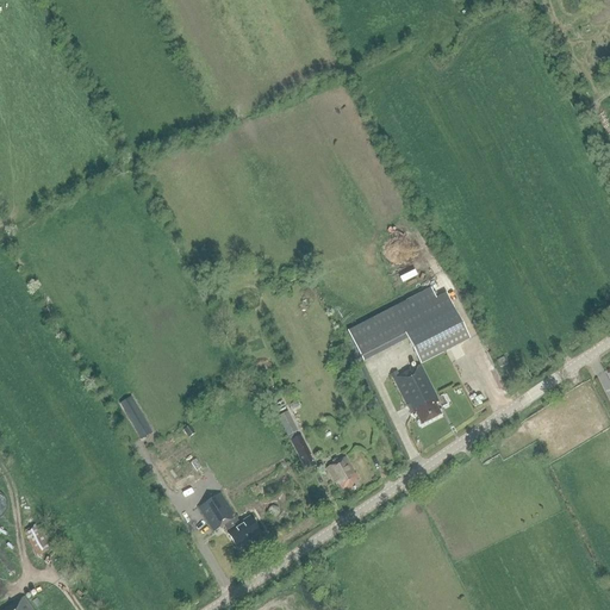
[(470,340),(446,293),(437,297),(431,286),(348,331),(363,361),(372,356),(405,338),(419,365),(470,340)]
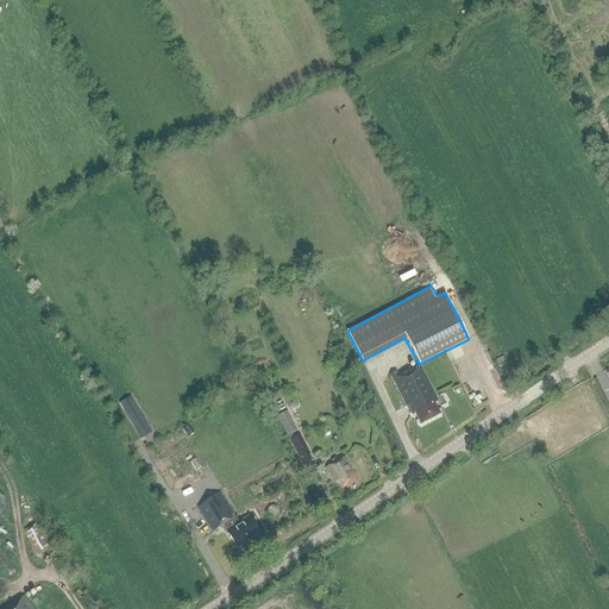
[(500,368),(507,364),(503,357),(496,360),(500,368)]
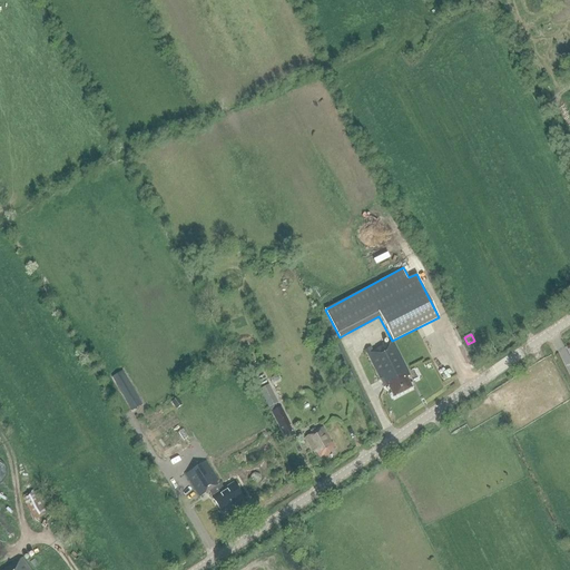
[(392,342),(373,351),(371,346),(364,350),(383,387),(387,385),(393,396),(411,387),(404,374),(408,372),(392,342)]
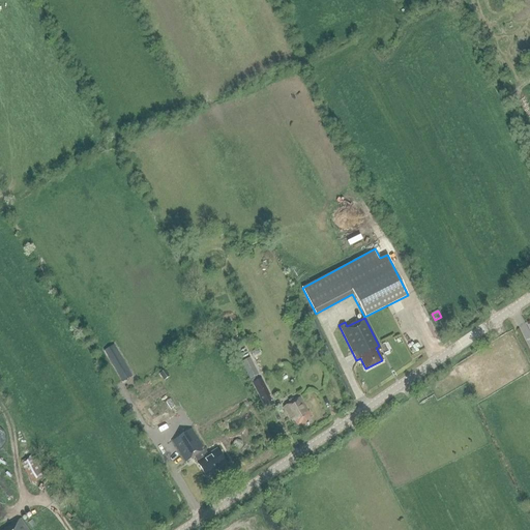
[(104,351),(122,382),(131,377),(114,346),(104,351)]
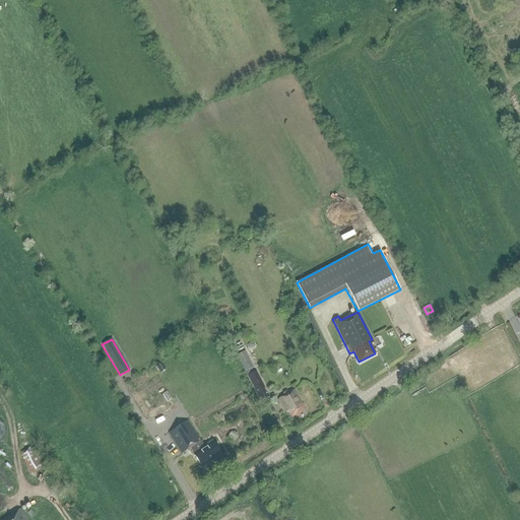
[(244,352),(237,355),(245,372),(252,369),(244,352)]
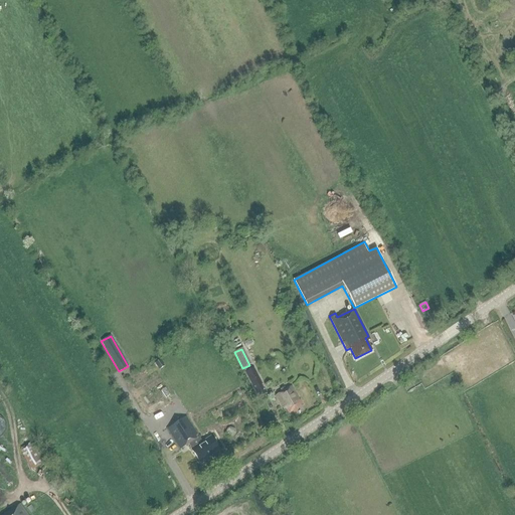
[(160,359),(154,363),(159,370),(164,366),(160,359)]
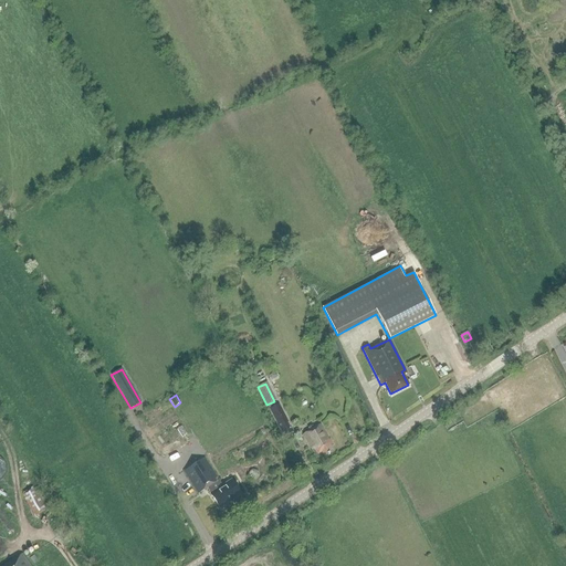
[(292,431),(279,405),(269,409),(283,437),(292,431)]
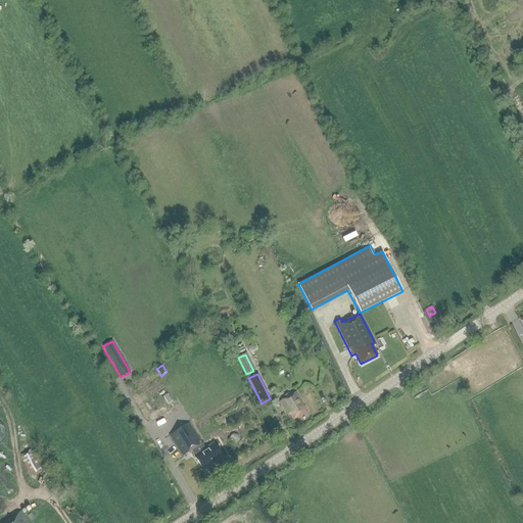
[(151,413),(174,398),(159,376),(137,390),(151,413)]
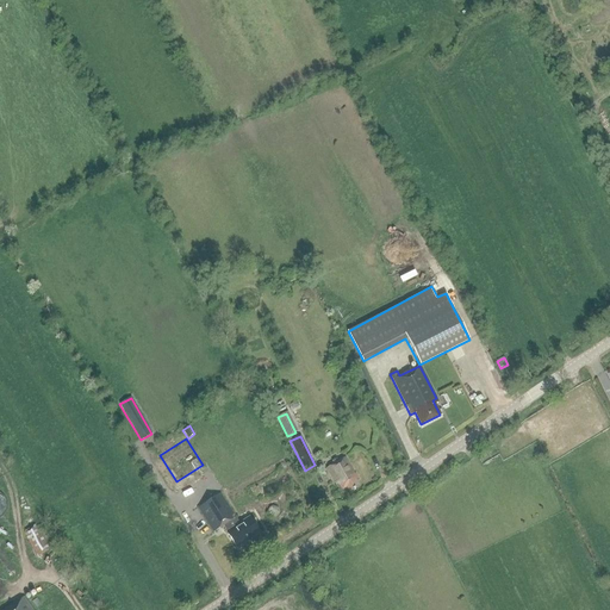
[(354,481),(358,479),(355,474),(354,474),(344,459),(337,462),(336,459),(331,461),(334,465),(327,468),(340,491),(347,487),(349,492),(359,487),(354,481)]
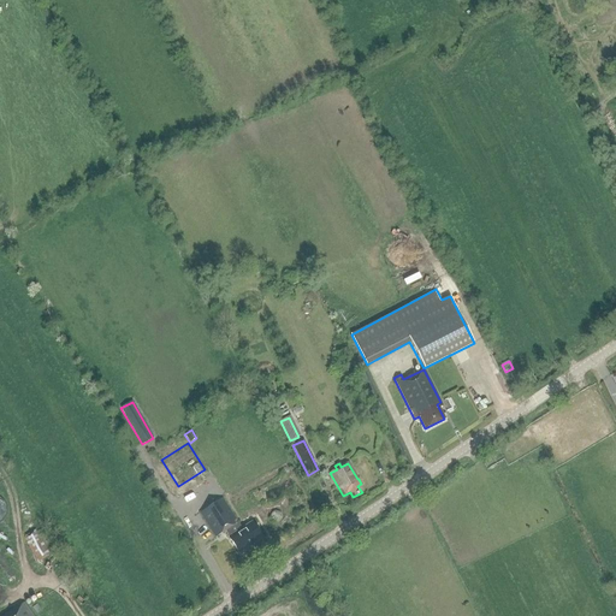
[(238,554),(262,539),(252,522),(242,528),(236,519),(224,499),(200,515),(212,533),(213,533),(215,537),(225,531),(229,537),(227,537),(238,554)]
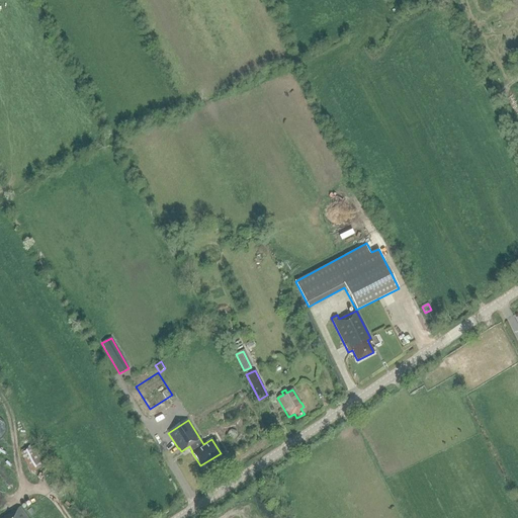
[(19,451),(32,472),(42,466),(29,445),(19,451)]
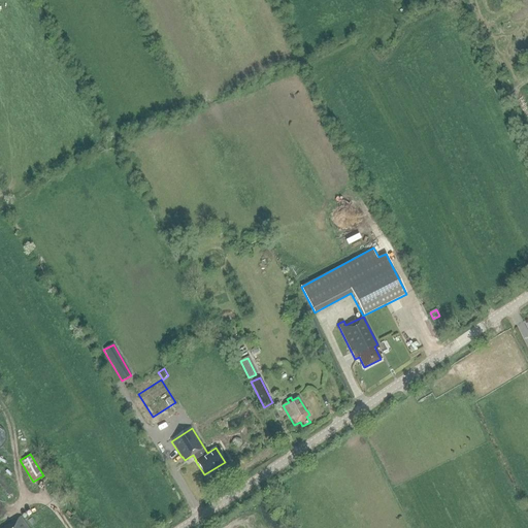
[(60,491),(54,494),(58,504),(65,501),(60,491)]
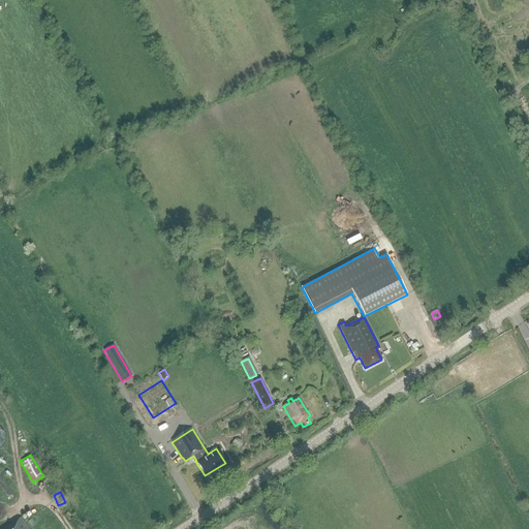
[(28,528),(20,517),(1,528),(28,528)]
